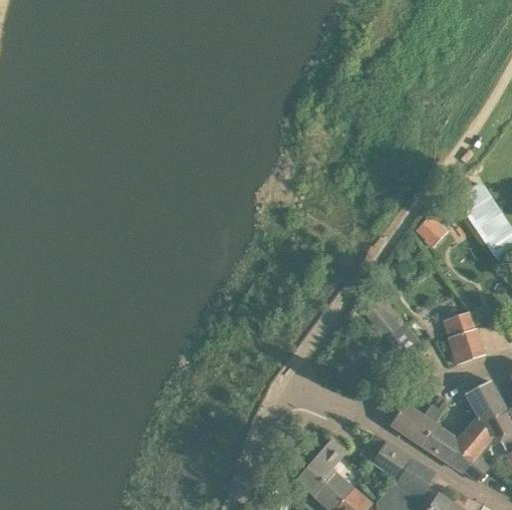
[(492,250),(511,241),(511,220),(489,169),(462,181),(492,250)]
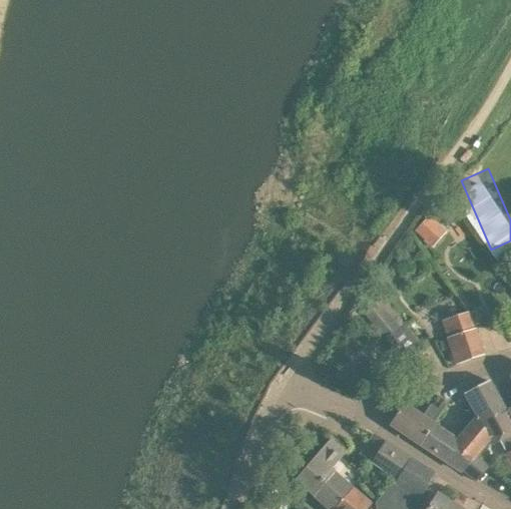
[(428,214),(415,229),(435,246),(448,231),(428,214)]
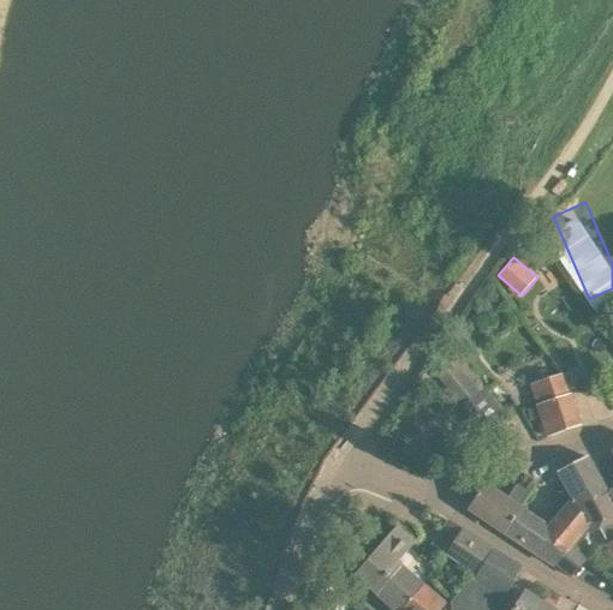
[(505,411),(483,386),(454,351),(434,368),(463,402),(483,428),(505,411)]
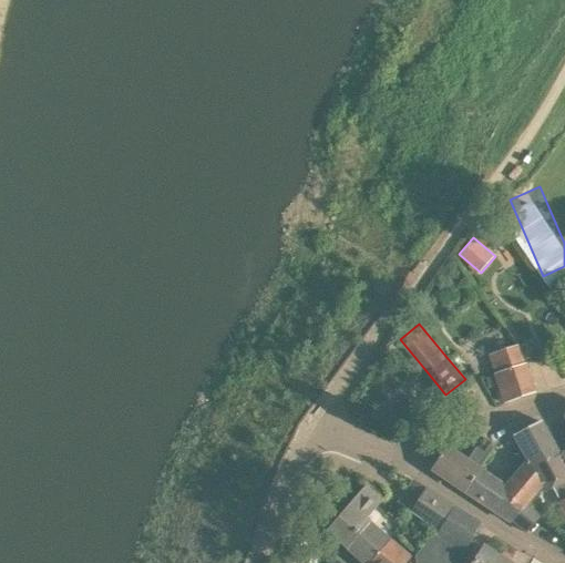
[(497,370),(523,361),(517,344),(491,352),(497,370)]
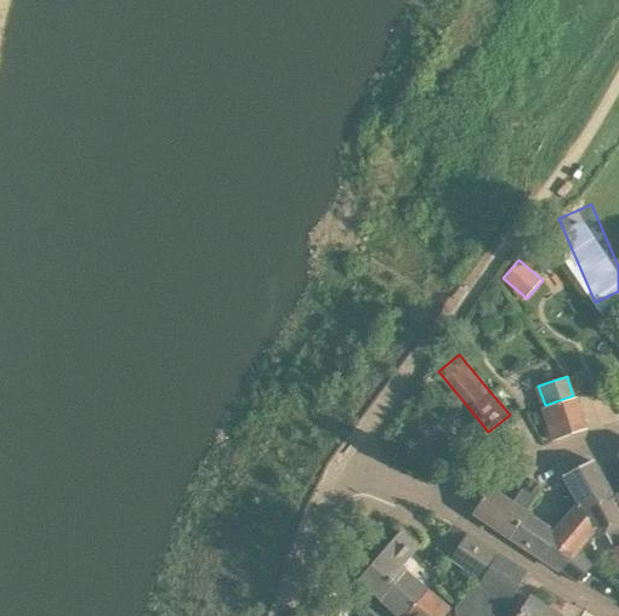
[(554,438),(586,427),(575,395),(573,395),(545,405),(544,406),(554,438)]
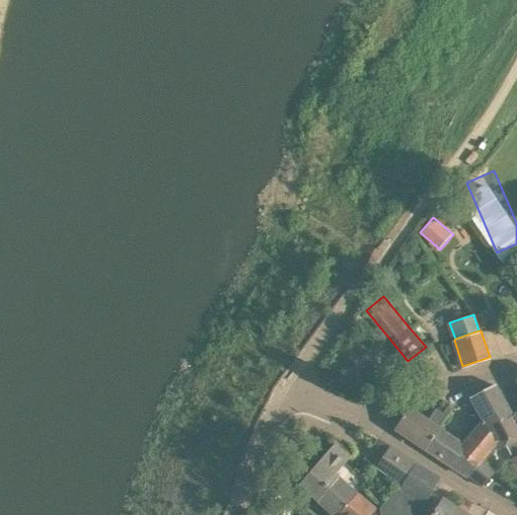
[(470,395),(484,419),(488,427),(512,414),(496,382),(470,395)]
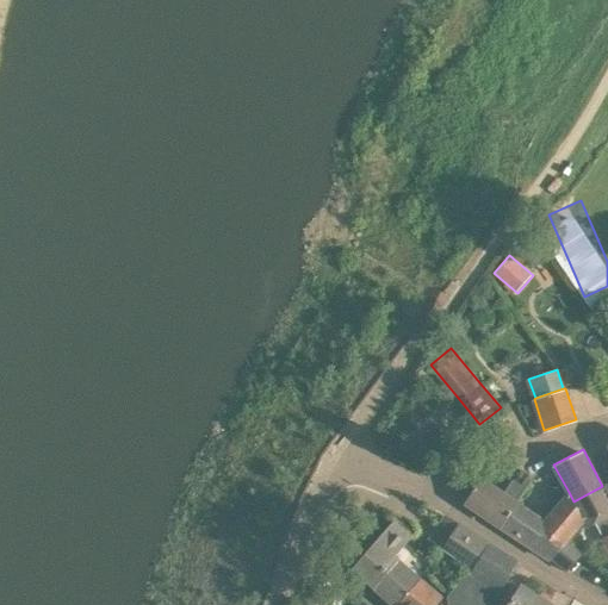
[(465,501),(501,525),(516,501),(531,480),(527,476),(522,484),(514,478),(503,493),(481,478),(465,501)]
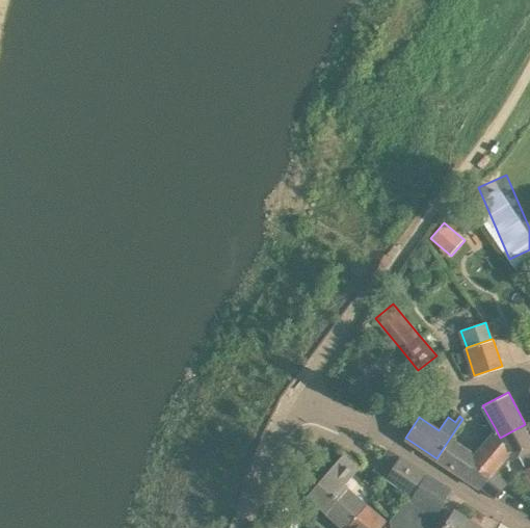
[(529,426),(528,423),(525,424),(500,438),(508,453),(511,457),(520,453),(526,464),(528,463),(529,465),(529,471),(524,475),(529,483),(529,426)]
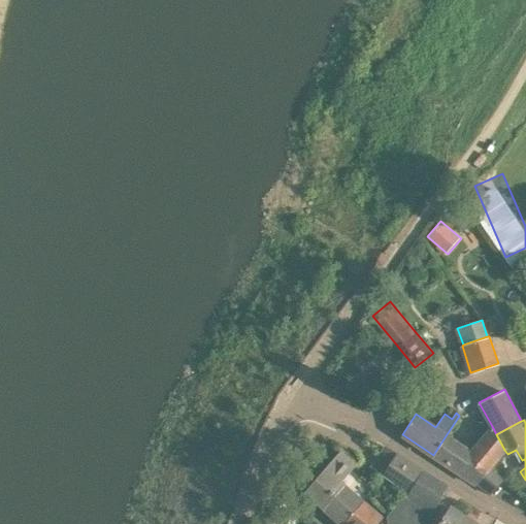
[(470,451),(447,434),(433,455),(477,484),(478,483),(490,467),(504,450),(496,434),(492,426),(470,451)]
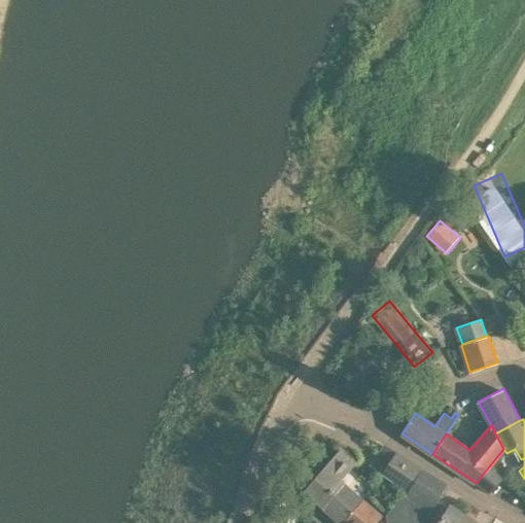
[(397,453),(385,445),(372,464),(384,473),(397,453)]
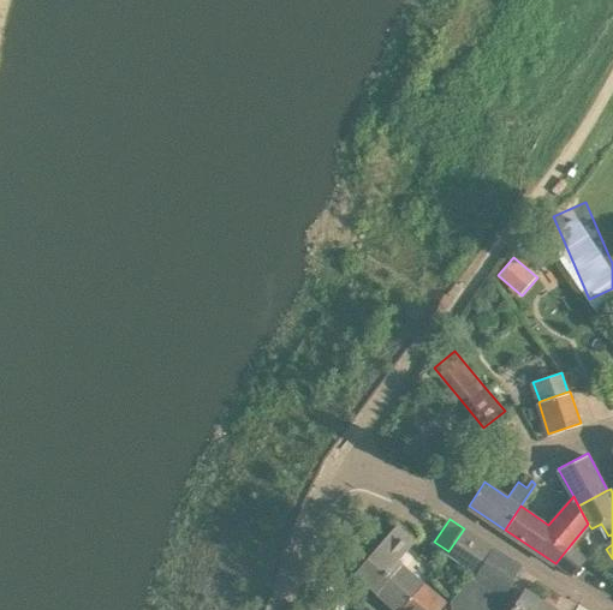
[(399,525),(356,574),(378,592),(402,566),(397,561),(416,539),(399,525)]
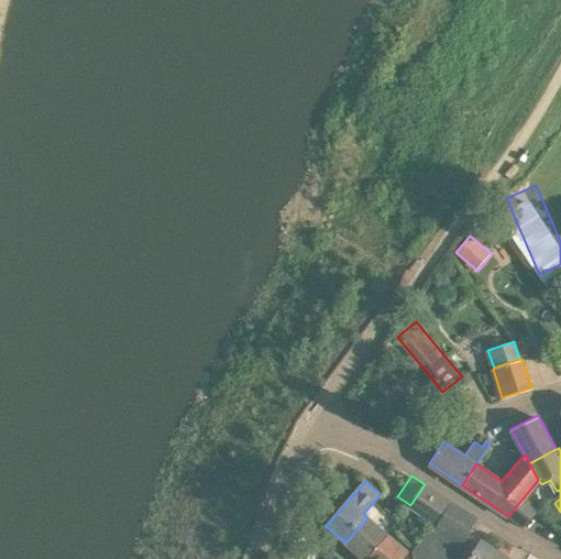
[(437,523),(451,501),(425,484),(410,505),(437,523)]
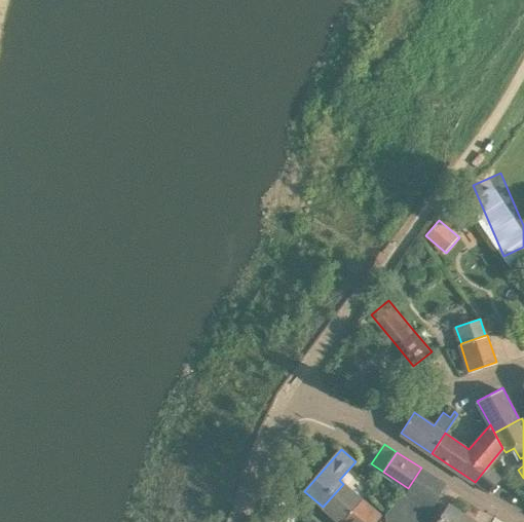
[(476,481),(489,491),(501,478),(488,465),(476,481)]
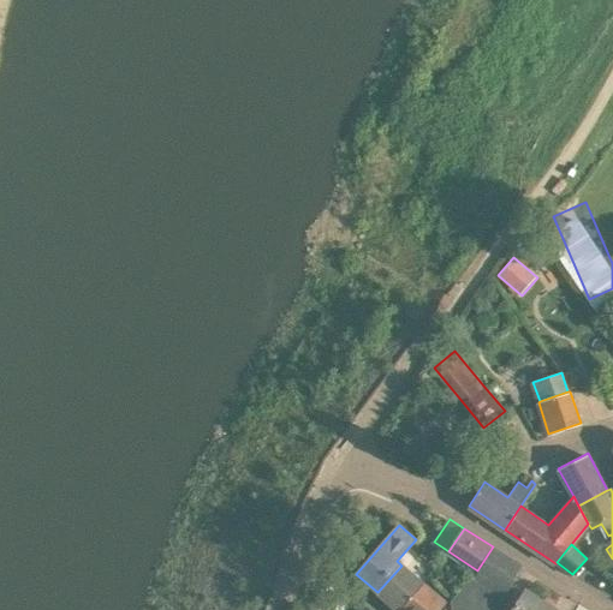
[(493,609),(521,564),(493,546),(477,570),(476,572),(472,578),(471,578),(470,579),(469,578),(451,599),(452,609),(454,609),(493,609)]
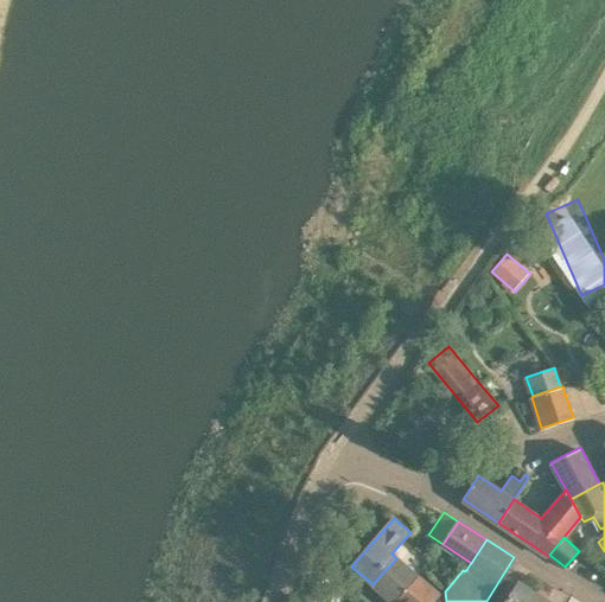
[(373,584),(393,601),(418,576),(396,558),(373,584)]
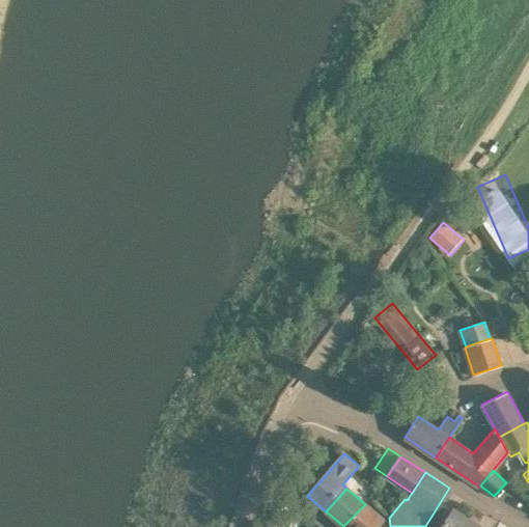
[(379,526),(385,521),(365,504),(343,526),(379,526)]
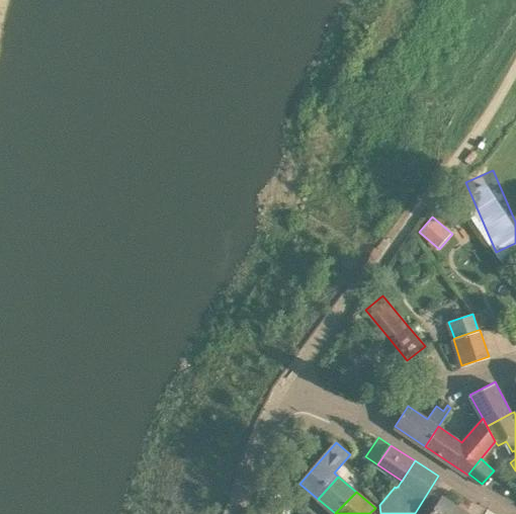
[(442,497),(430,513),(466,513),(467,513),(465,512),(467,509),(466,504),(460,500),(456,501),(454,505),(442,497)]
